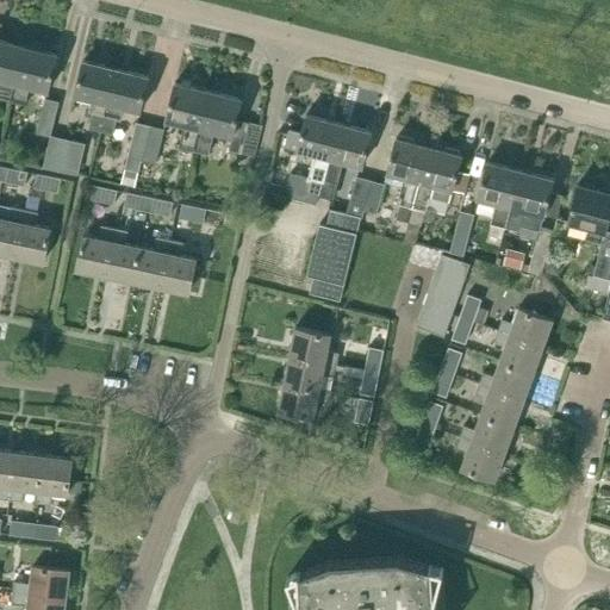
[(26,45),(0,38),(0,78),(1,79),(0,82),(0,95),(12,99),(26,45)]
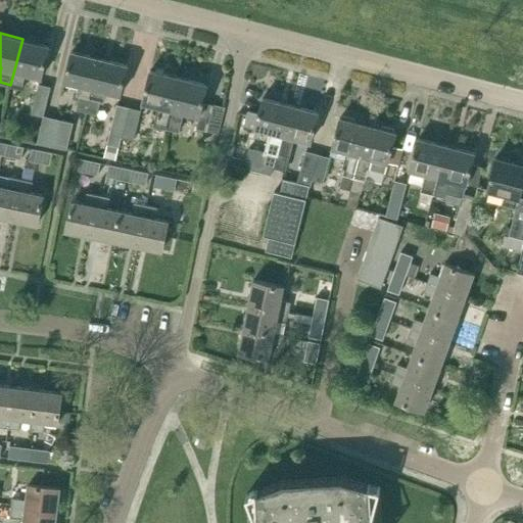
[(49,46),(22,39),(10,85),(24,88),(27,74),(42,77),(49,46)]
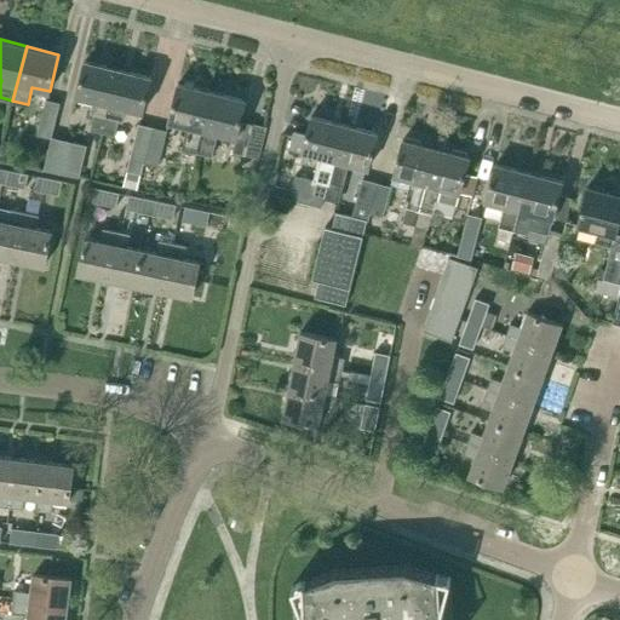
[(120,69),(87,61),(78,96),(96,101),(93,110),(97,110),(92,130),(104,132),(120,69)]
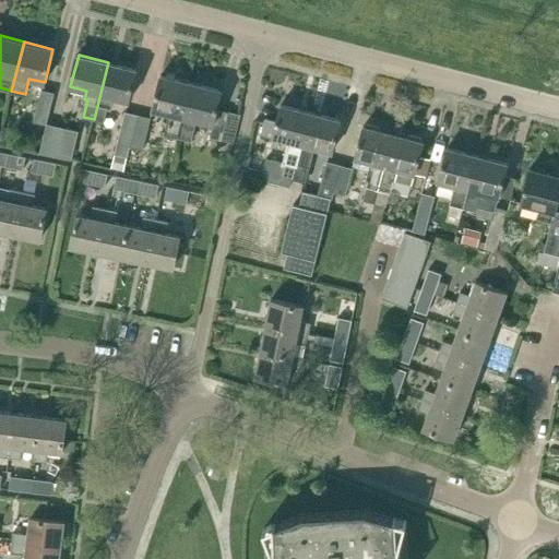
[(139,70),(108,62),(94,119),(105,122),(109,107),(111,108),(115,97),(131,102),(139,70)]
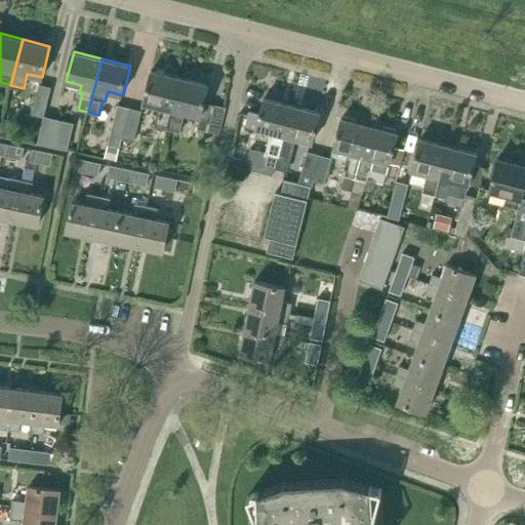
[(156,126),(167,129),(170,116),(180,78),(150,71),(143,102),(161,106),(156,126)]
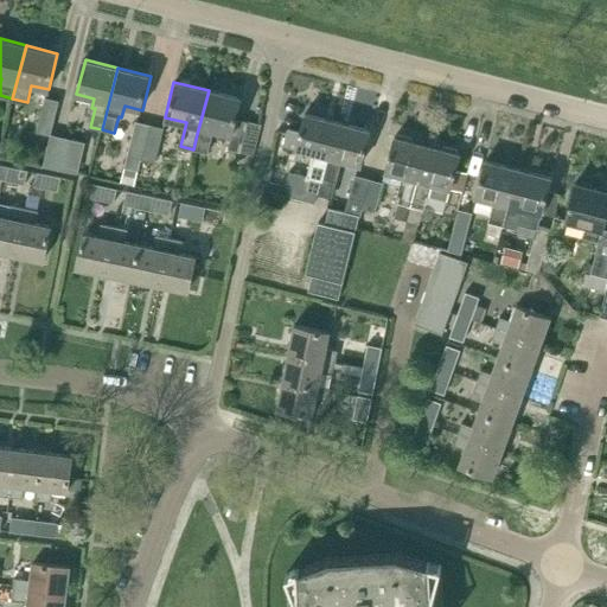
[(260,123),(248,121),(236,117),(241,98),(209,90),(197,134),(193,149),(206,153),(211,134),(212,129),(231,134),(228,148),(241,151),(253,154),(260,123)]
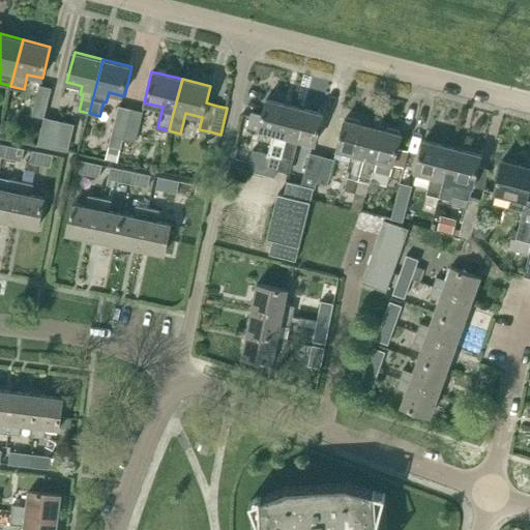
[(43,118),(45,117),(52,88),(39,84),(32,115),(41,117),(43,118)]
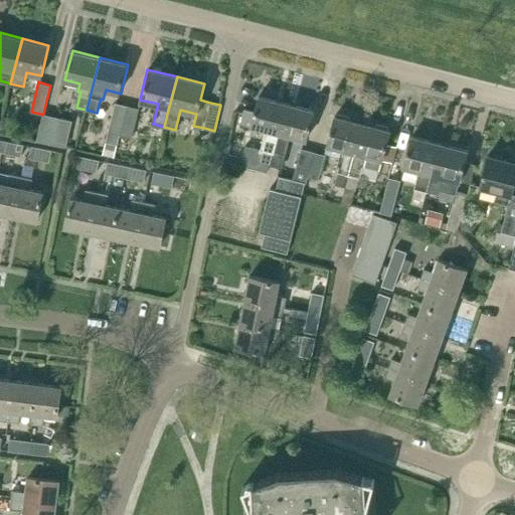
[(274,152),(279,134),(286,104),(260,97),(255,113),(244,110),(243,114),(241,124),(266,130),(265,132),(271,134),(266,152),(246,147),(243,160),(270,167),(274,152)]
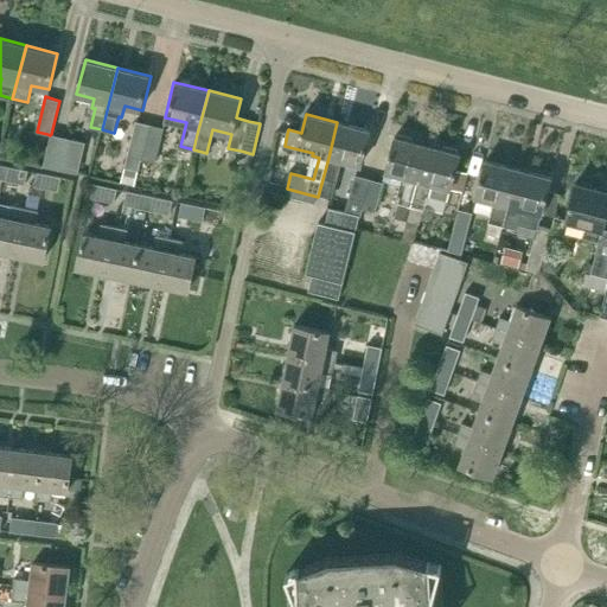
[(141,159),(142,159),(148,134),(151,125),(135,121),(125,167),(121,181),(135,185),(139,171),(141,159)]
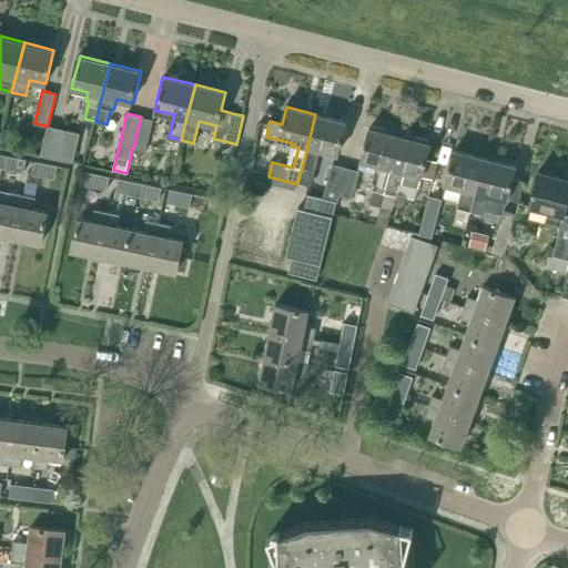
[(346,122),(315,114),(307,148),(337,154),(345,125),(346,122)]
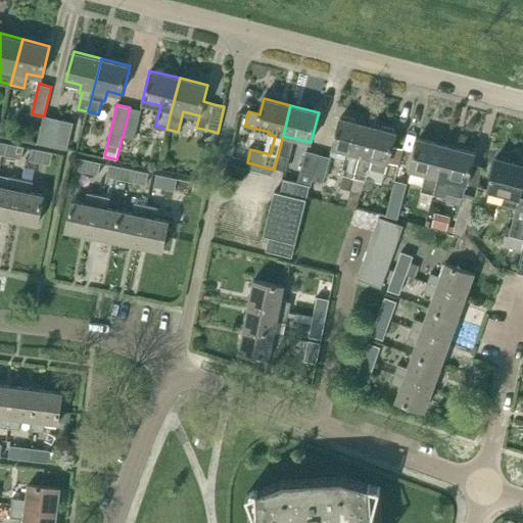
[(128,115),(123,137),(134,140),(140,115),(141,109),(130,107),(128,115)]
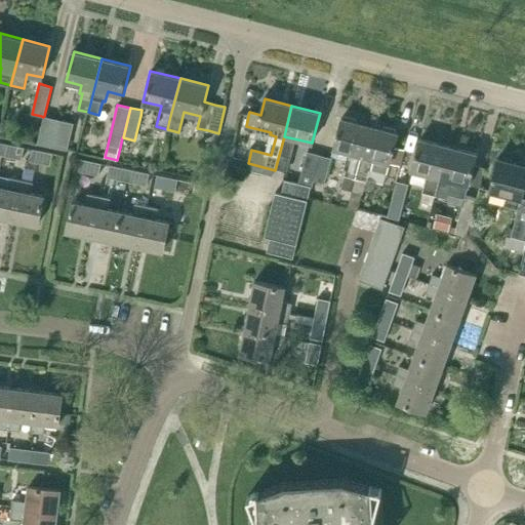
[(37,144),(68,149),(74,123),(45,116),(44,116),(37,144)]
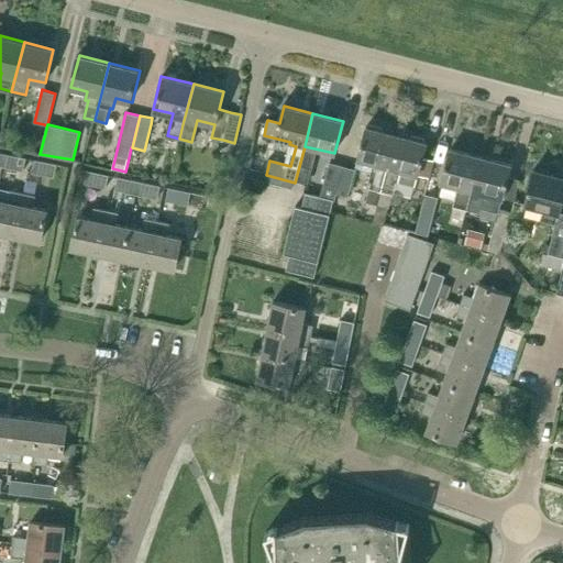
[(396,135),(366,128),(359,159),(374,164),(368,180),(372,181),(370,188),(366,201),(377,203),(373,222),(374,222),(396,135)]
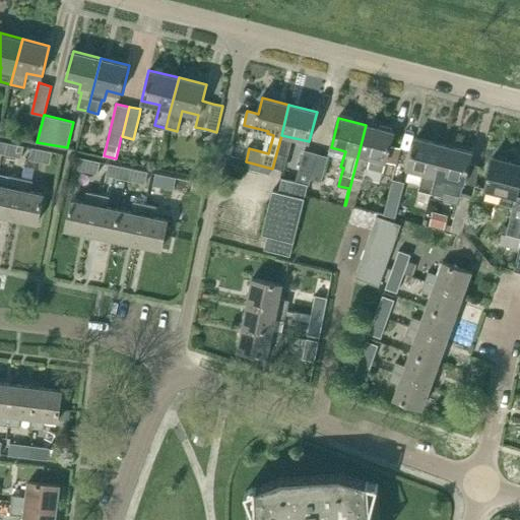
[(394,132),(366,125),(345,205),(354,207),(360,191),(363,180),(366,168),(384,172),(386,161),(396,165),(400,148),(390,145),(394,132)]
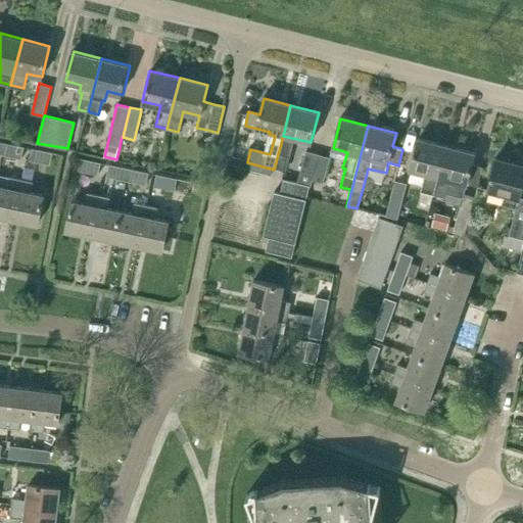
[(422,191),(433,194),(446,145),(419,138),(411,171),(426,175),(422,191)]
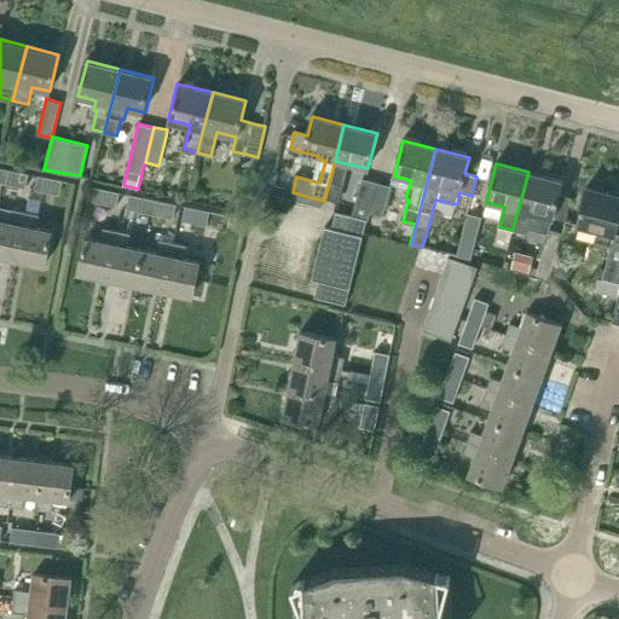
[(5,168),(3,183),(25,187),(29,173),(5,168)]
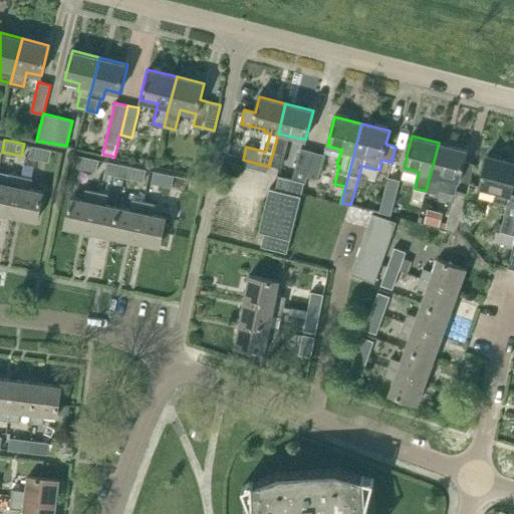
[(439,143),(426,191),(439,194),(440,191),(455,194),(456,195),(457,191),(459,181),(464,161),(467,150),(439,143)]
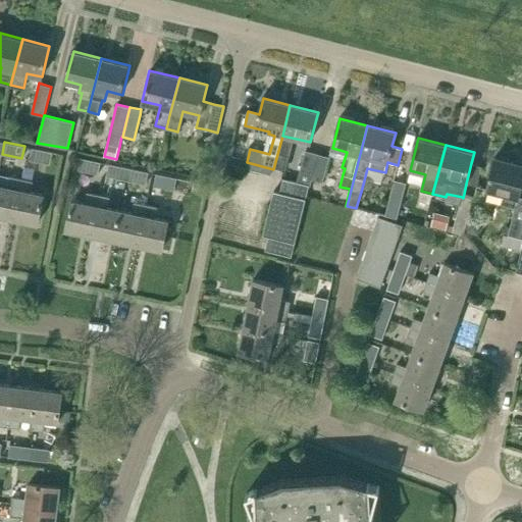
[(30,160),(49,164),(51,152),(32,148),(30,160)]
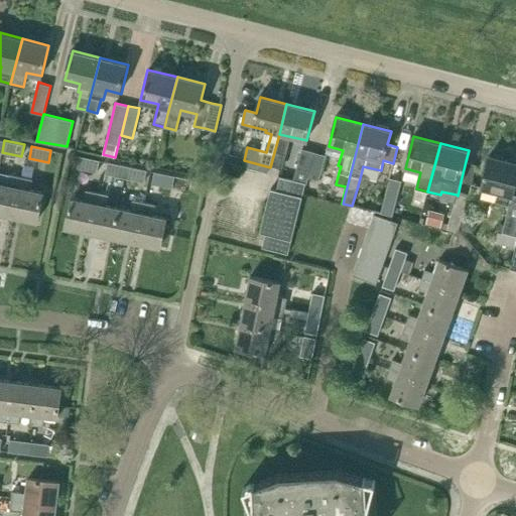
[(308,176),(314,152),(301,148),(293,180),(304,183),(306,183),(308,176)]
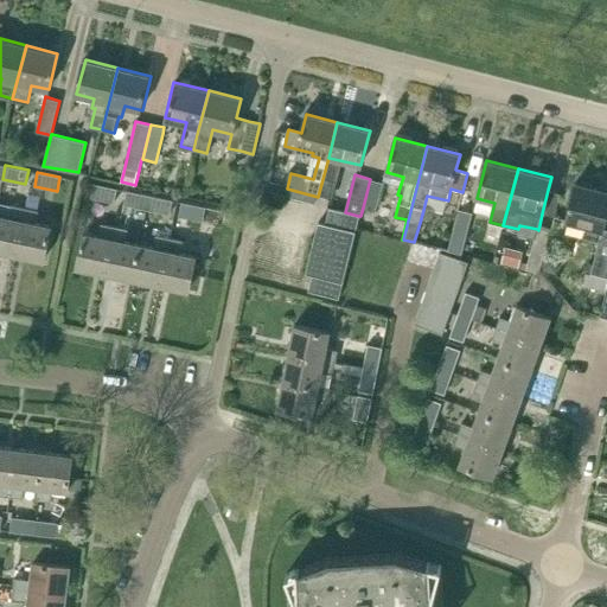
[(334,181),(323,179),(318,197),(330,200),(334,181)]
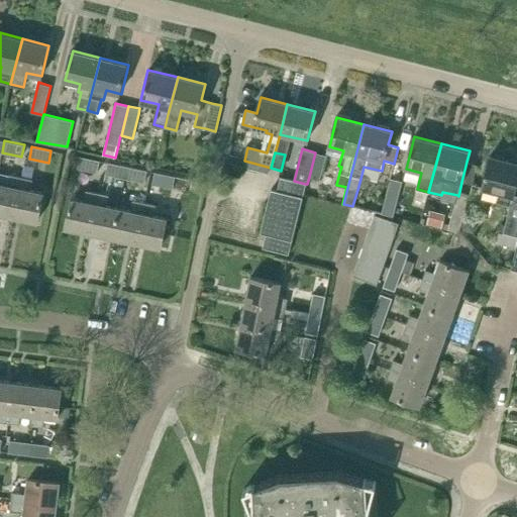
[(315,152),(309,177),(319,180),(326,154),(315,152)]
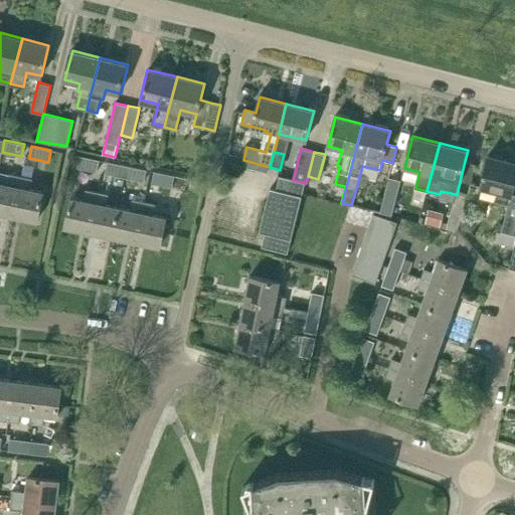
[(79,156),(77,167),(97,171),(100,160),(79,156)]
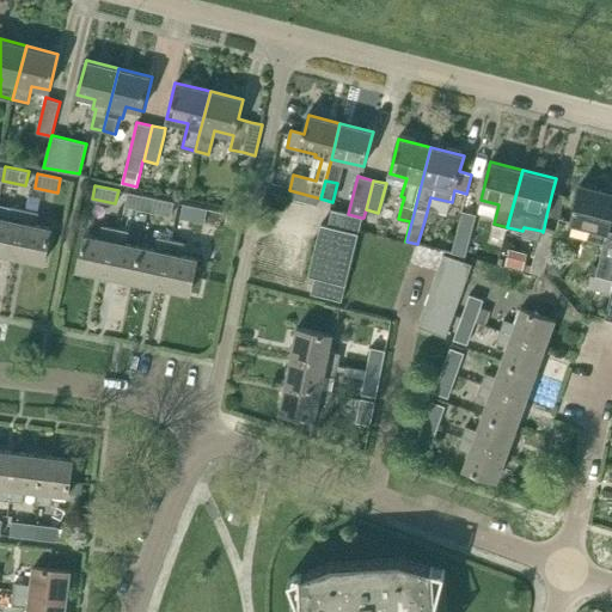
[(611,289),(611,231),(609,231),(611,215),(611,193),(581,185),(571,221),(592,227),(589,238),(603,242),(597,267),(593,265),(588,288),(611,294),(611,289)]
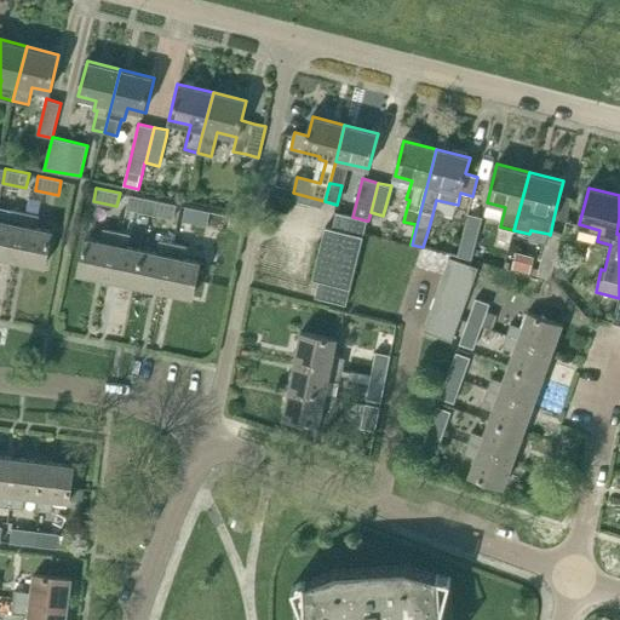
[(150,213),(153,200),(130,195),(126,208),(150,213)]
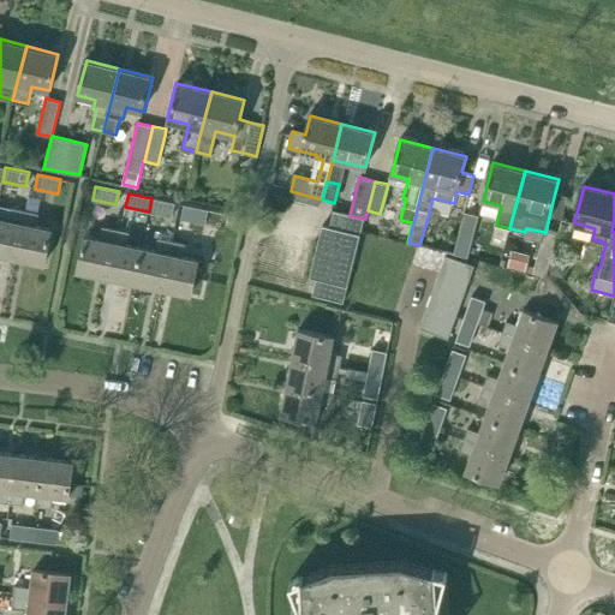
[(175,203),(151,198),(149,212),(172,216),(175,203)]
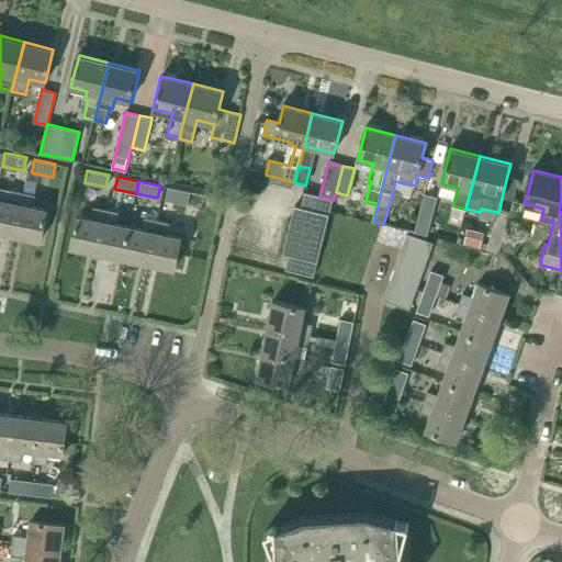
[(169,187),(166,200),(188,204),(191,192),(169,187)]
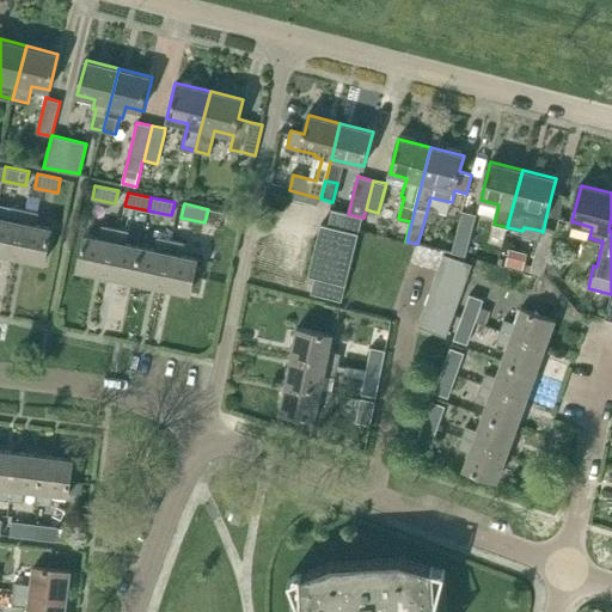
[(0,252),(16,256),(25,209),(11,206),(8,219),(0,216),(0,252)]
